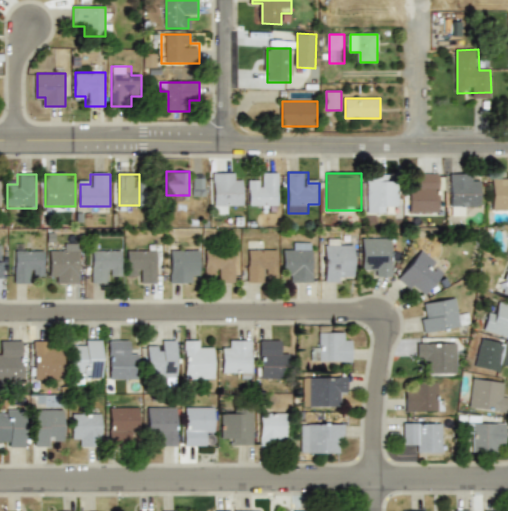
[(215,174),(215,206),(243,206),(243,174),(215,174)]
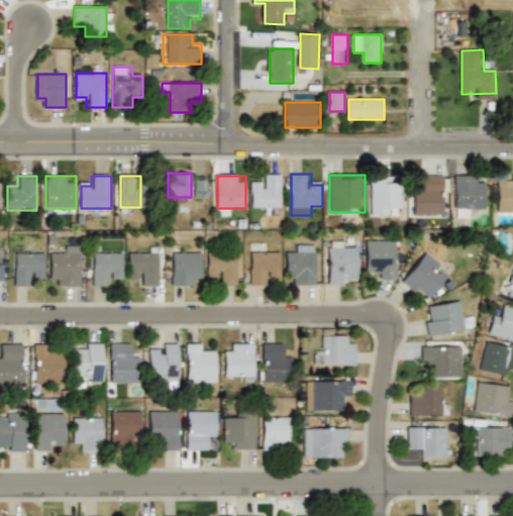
[(252,184),(252,210),(282,210),(282,176),(263,176),(263,184),(252,184)]
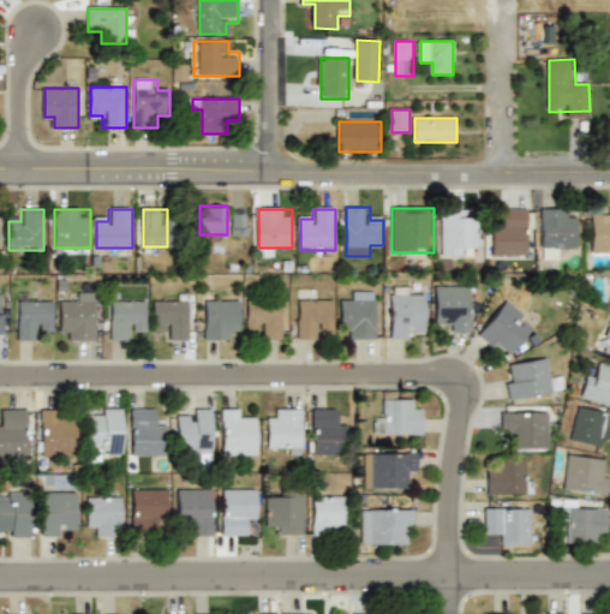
[(492,256),(531,256),(531,209),(506,209),(506,221),(492,221),(492,256)]
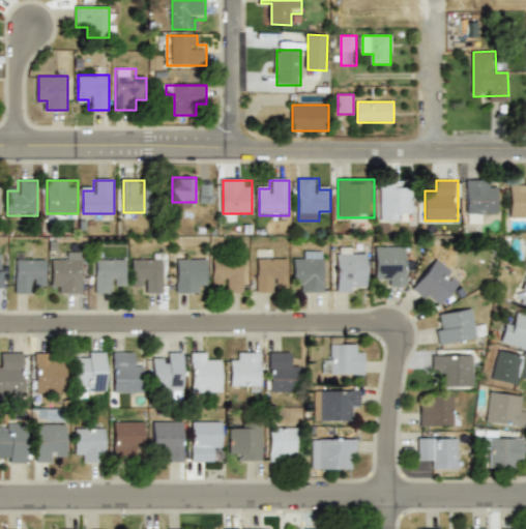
[(467,180),(467,221),(479,221),(479,213),(498,213),(498,189),(490,189),(490,180),(467,180)]
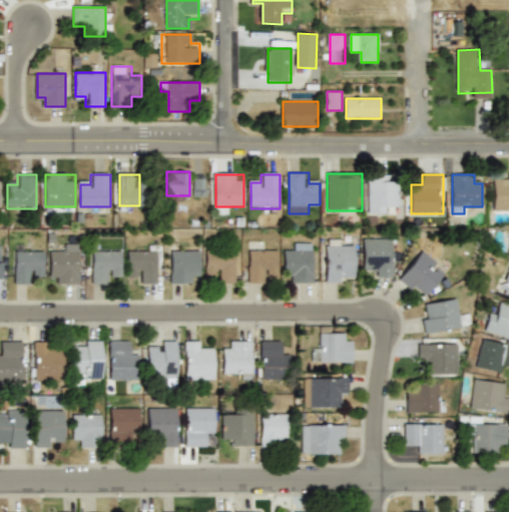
[(508,174),(495,174),(495,210),(508,210),(508,174)]
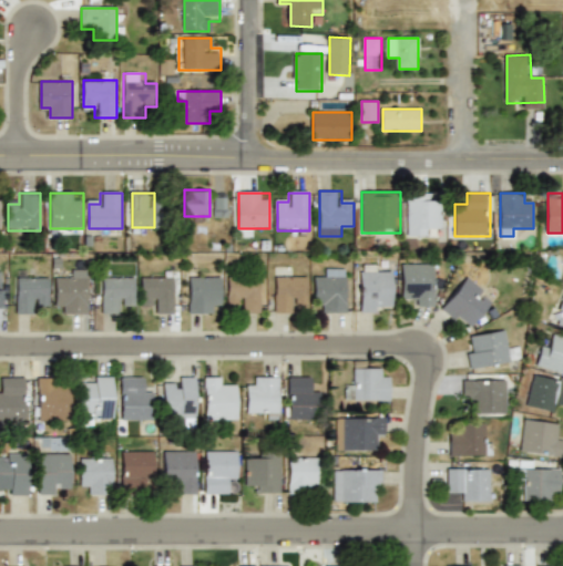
[(408,236),(442,236),(442,203),(431,203),(431,194),(408,194),(408,236)]
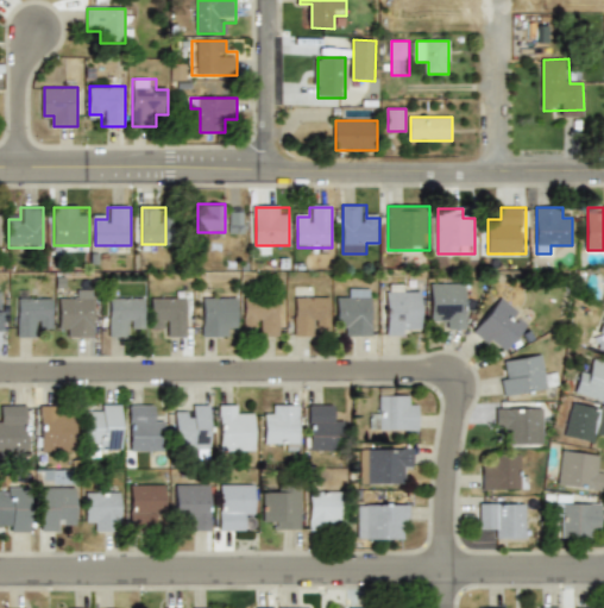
[(244,212),(231,212),(231,234),(244,234),(244,212)]
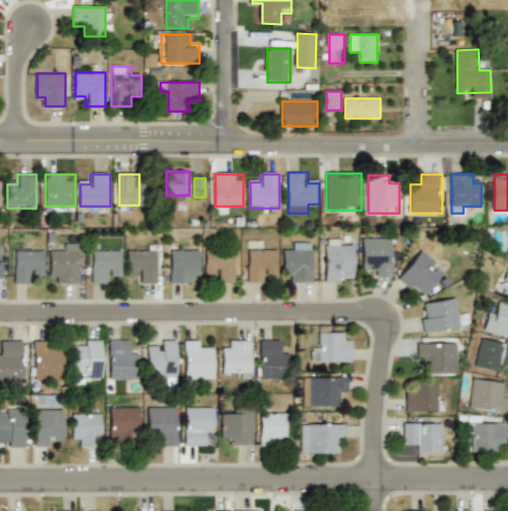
[(393,277),(393,238),(363,238),(363,268),(373,268),(373,277),(393,277)]
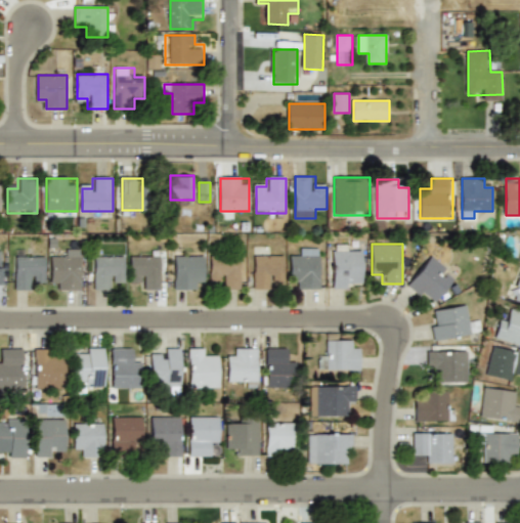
[(334,289),(363,289),(363,255),(354,255),(354,246),(334,246),(334,289)]
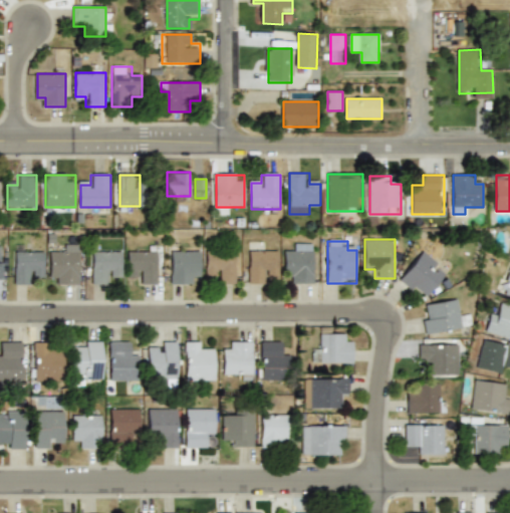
[(315,244),(296,244),(296,253),(285,253),(285,274),(295,274),(295,284),(315,284),(315,244)]
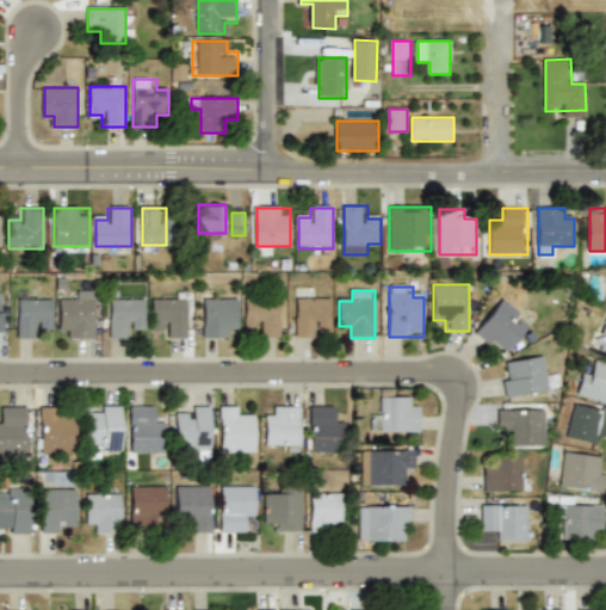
[(97,338),(96,291),(73,291),(73,303),(61,303),(61,338),(97,338)]
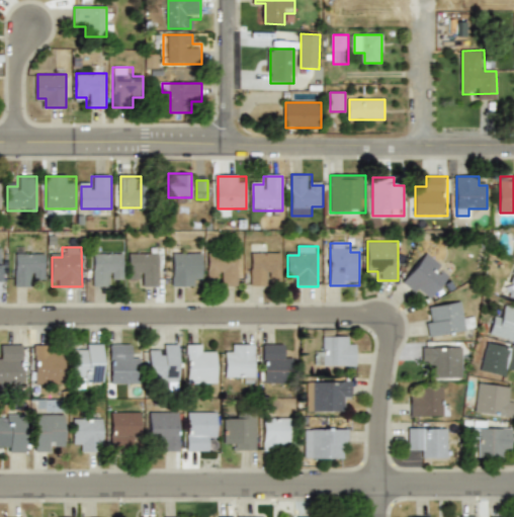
[(142,286),(160,286),(160,252),(132,251),(131,275),(142,276),(142,286)]
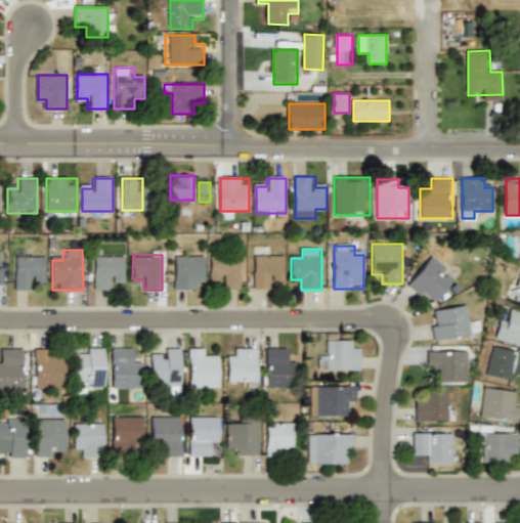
[(256,290),(275,290),(275,279),(286,279),(286,256),(256,256),(256,290)]
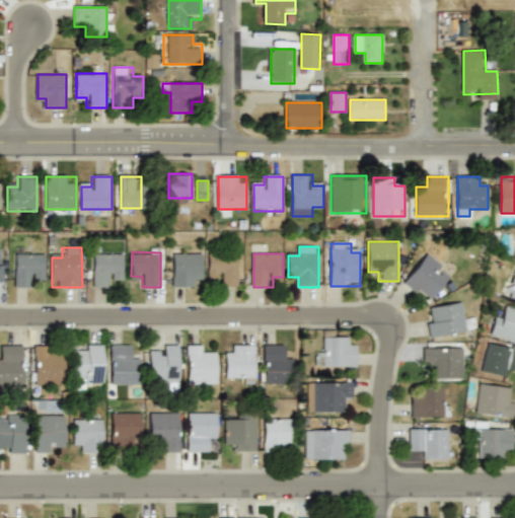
[(430,303),(454,274),(429,253),(406,282),(430,303)]
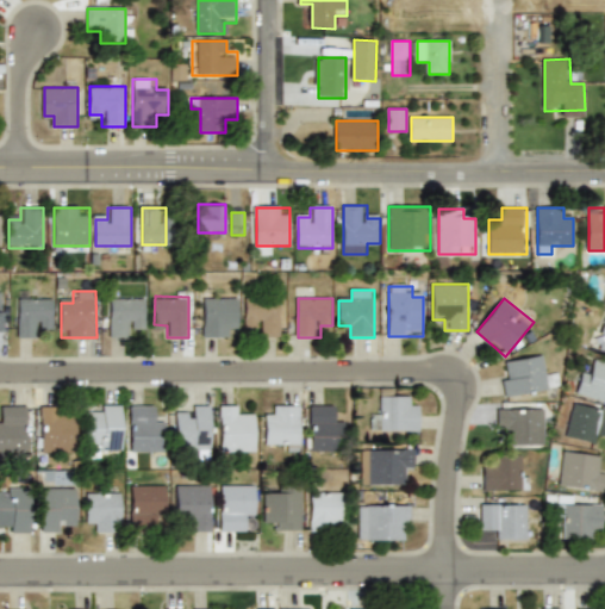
[(43,339),(43,328),(54,328),(54,299),(19,299),(19,339),(43,339)]
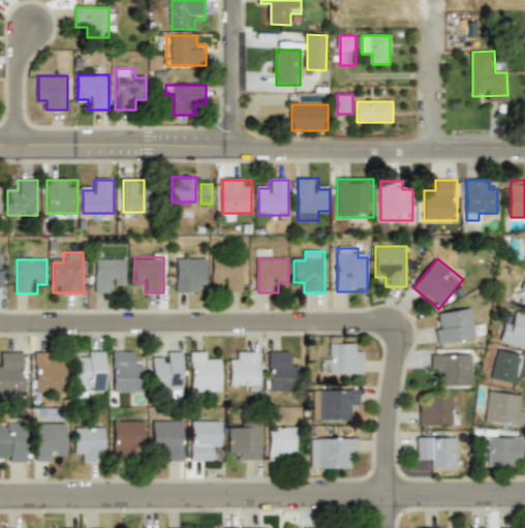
[(127,259),(97,259),(97,291),(118,291),(118,282),(127,282),(127,259)]
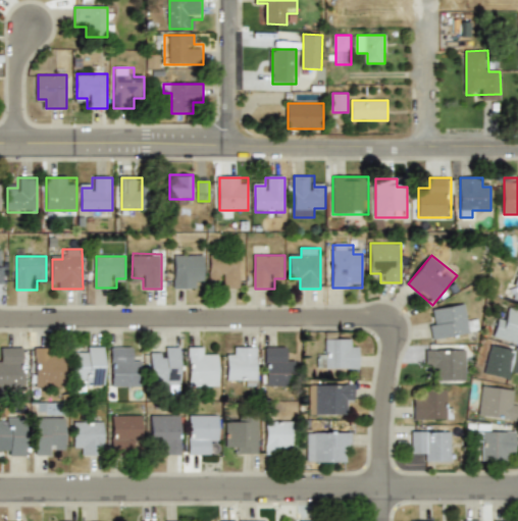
[(205,289),(205,256),(175,256),(175,289),(205,289)]
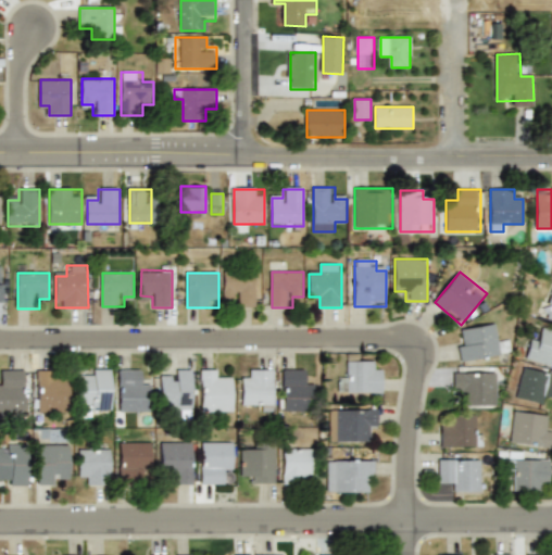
[(258,306),(258,273),(225,273),(225,295),(236,295),(236,306),(258,306)]
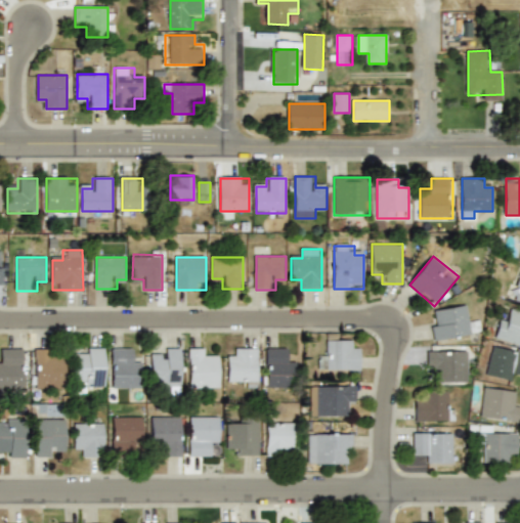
[(436,340),(483,334),(481,322),(470,323),(468,306),(432,311),(436,340)]
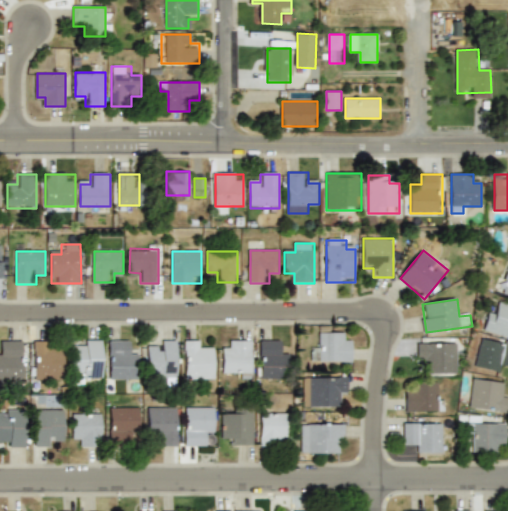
[(507,305),(494,301),(486,331),(507,337),(507,305)]
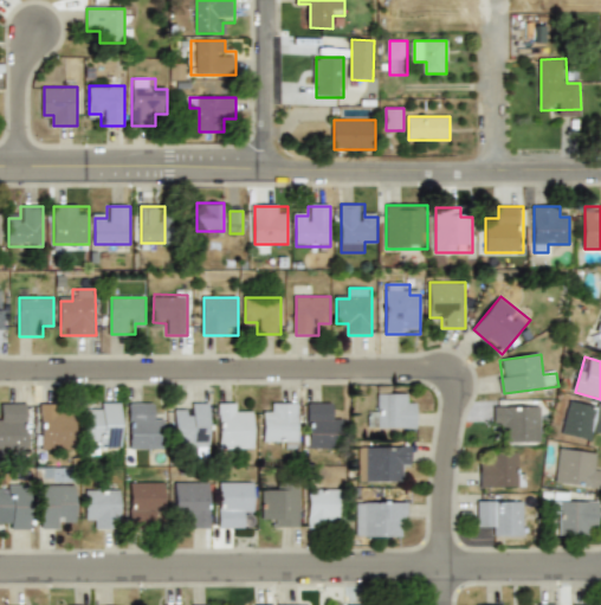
[(418,429),(418,404),(407,404),(407,393),(381,393),(381,406),(372,406),(372,429),(418,429)]
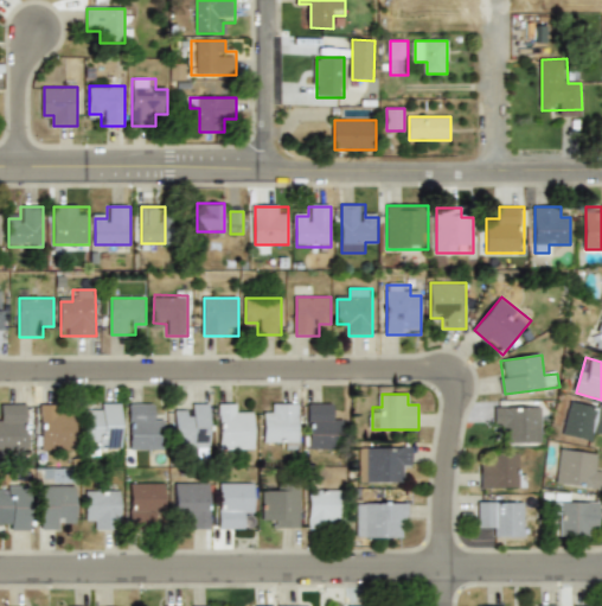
[(601,408),(574,401),(565,435),(597,442),(600,432),(601,432),(601,408)]
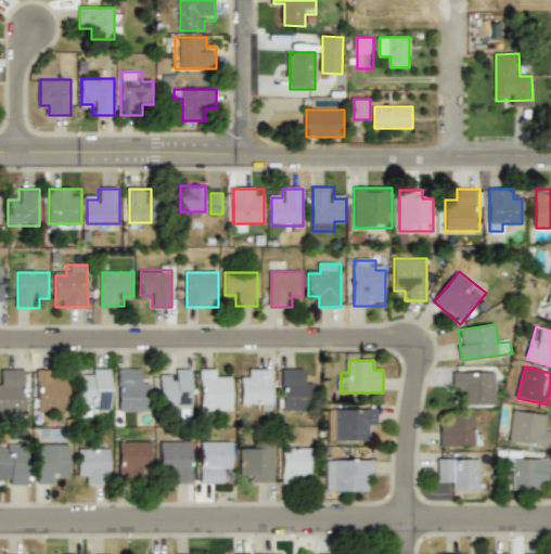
[(113,369),(78,370),(79,413),(114,412),(113,369)]
